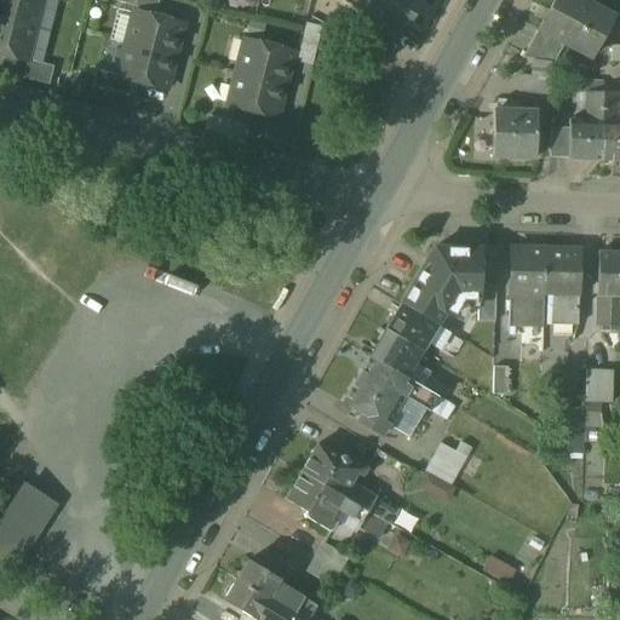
[(0,0),(0,18),(34,28),(40,0),(0,0)]
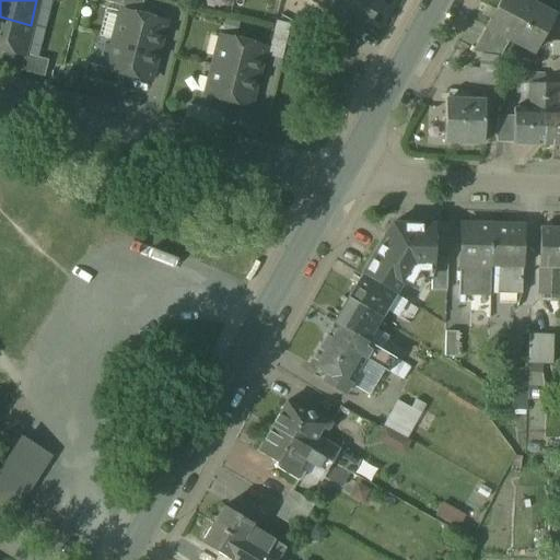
[(143,0),(107,0),(107,2),(141,11),(143,0)]
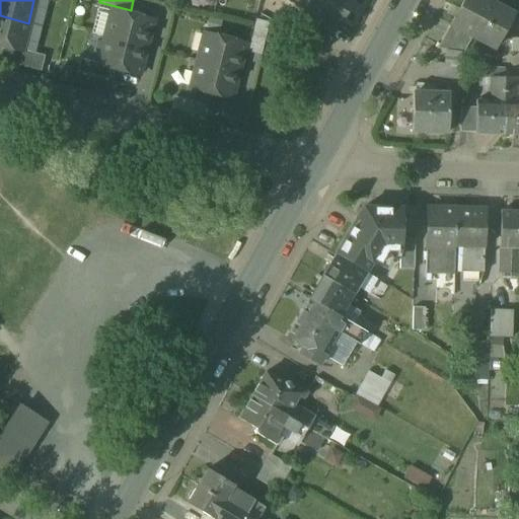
[(289,0),(288,2),(299,8),(300,7),(311,13),(311,14),(312,15),(321,19),(320,20),(322,20),(322,19),(338,27),(339,26),(352,0),(289,0)]
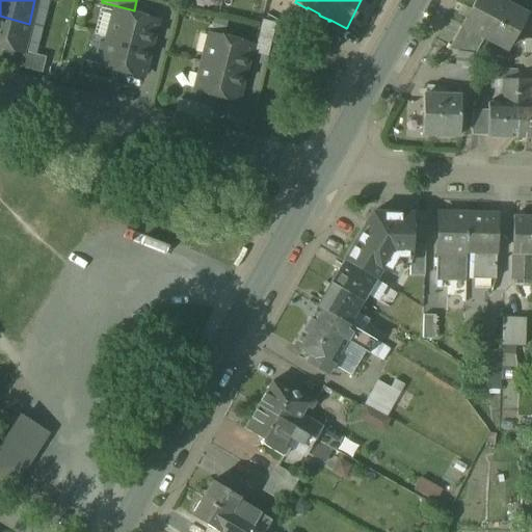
[(527,15),(500,0),(476,0),(461,26),(484,40),(507,51),(527,15)]
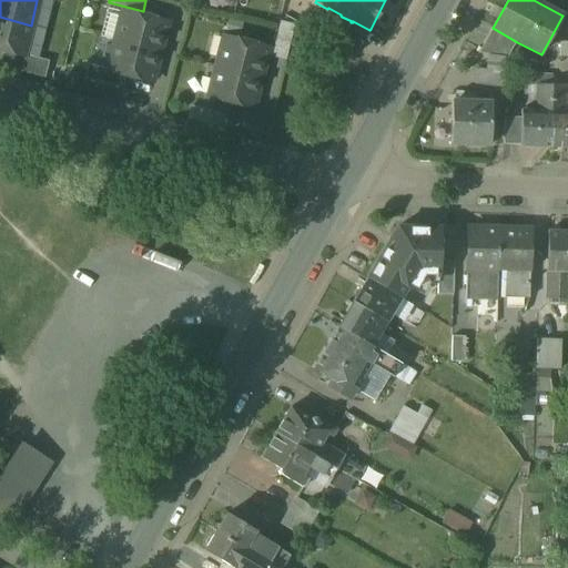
[(168,22),(123,11),(115,41),(160,52),(168,22)]
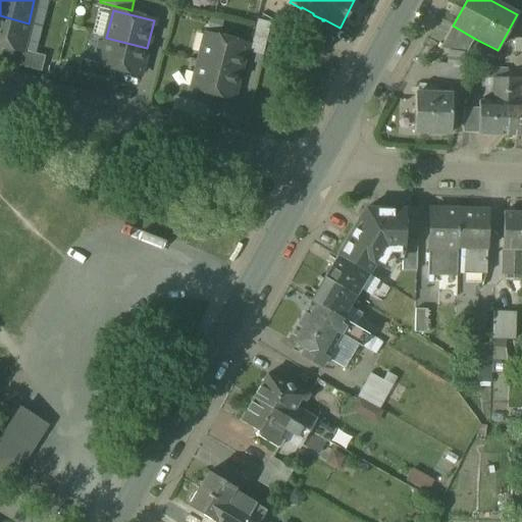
[(29,23),(0,15),(0,45),(4,46),(21,51),(21,50),(29,23)]
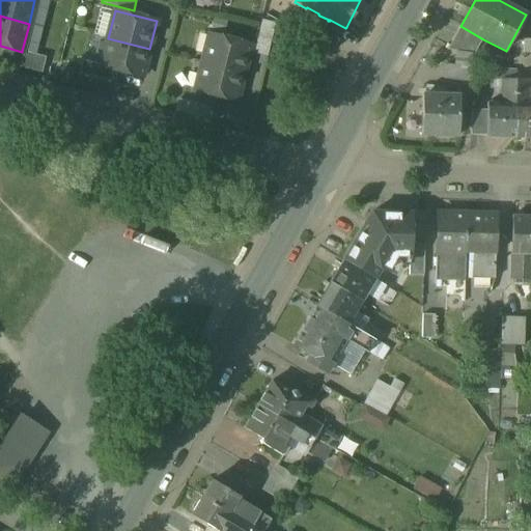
[(275,24),(262,21),(260,29),(273,32),(275,24)]
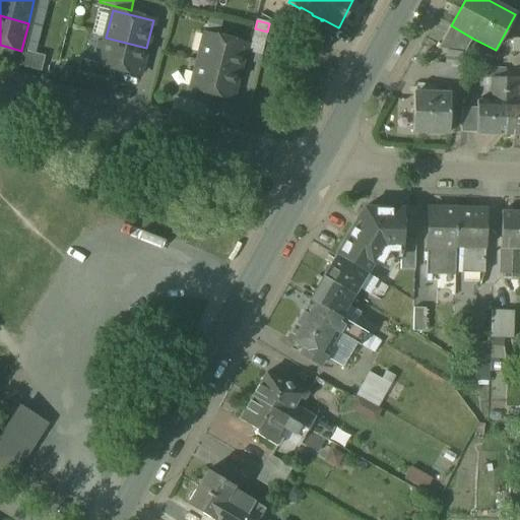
[(473,39),(451,25),(439,50),(465,53),(473,39)]
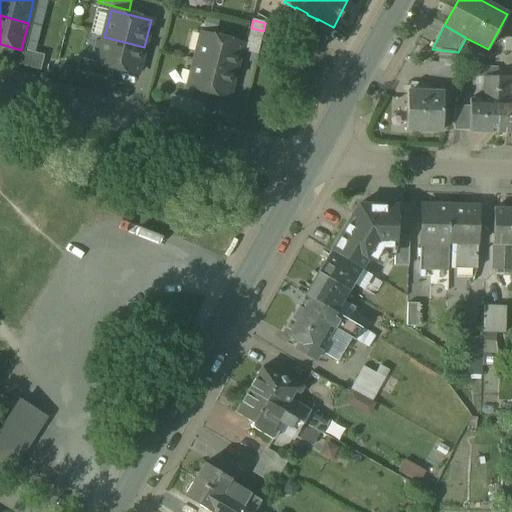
[(263,31),(251,28),(245,51),(258,54),(263,31)]
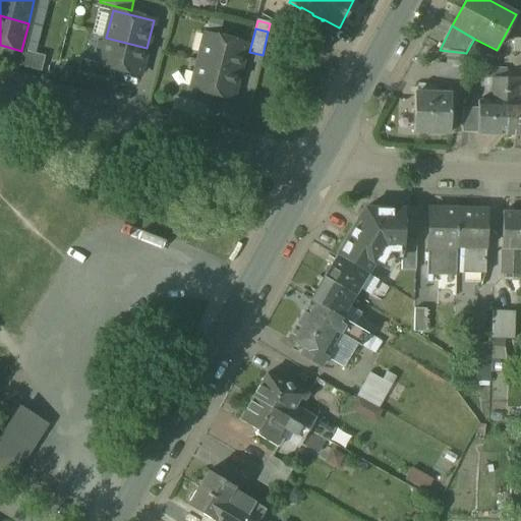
[(246,44),(206,34),(198,61),(239,71),(246,44)]
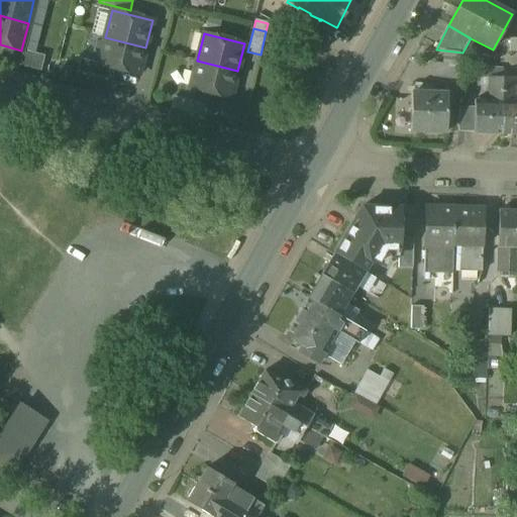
[(145,47),(105,37),(99,63),(98,65),(116,69),(138,75),(145,47)]
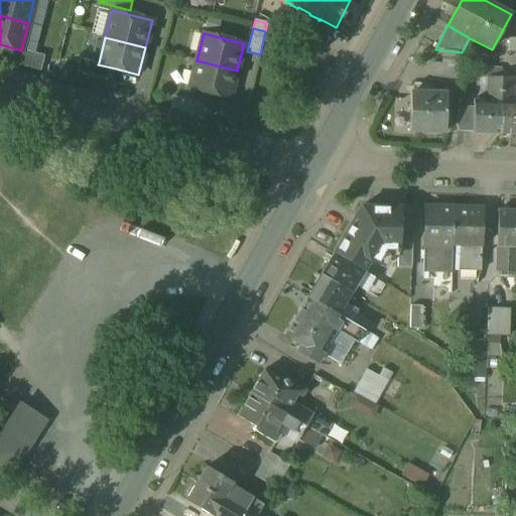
[(45,55),(21,49),(21,50),(4,45),(0,59),(0,60),(41,71),(45,55)]
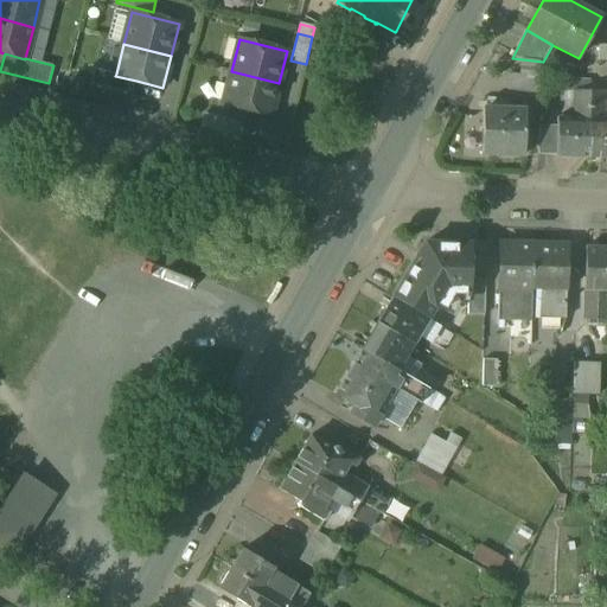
[(116,74),(95,69),(91,84),(133,95),(136,81),(115,76),(116,74)]
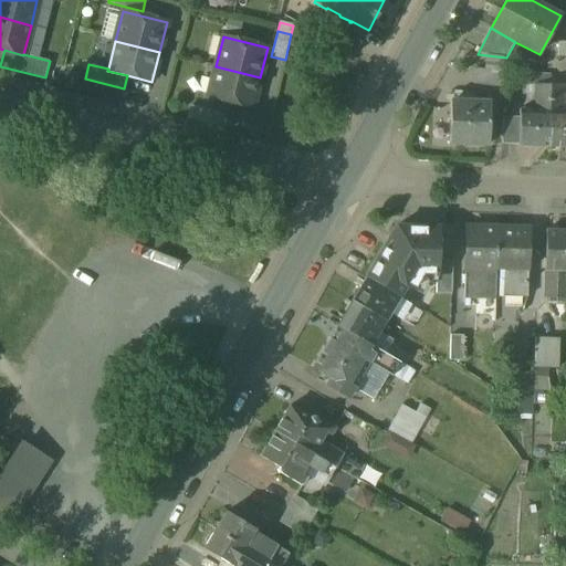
[(260,77),(216,66),(209,96),(252,107),(260,77)]
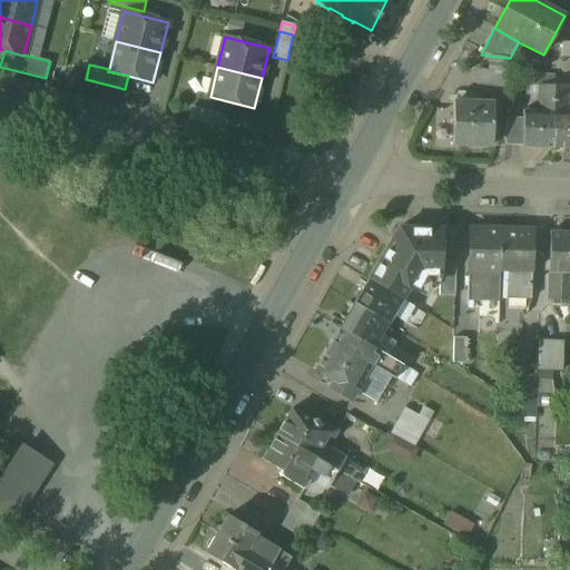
[(504,74),(477,69),(474,86),(502,89),(504,74)]
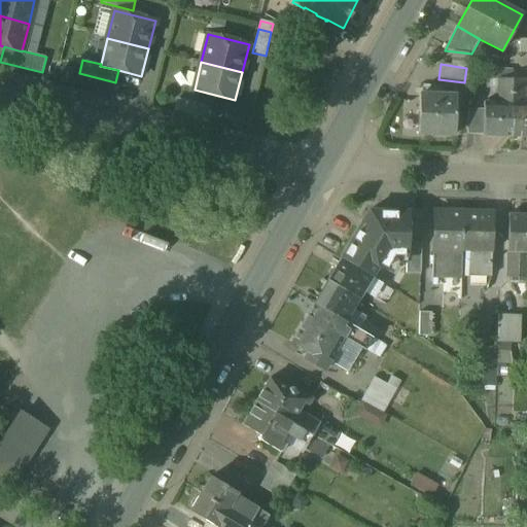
[(512,69),(491,68),(491,79),(498,79),(498,78),(512,78),(512,74),(512,69)]
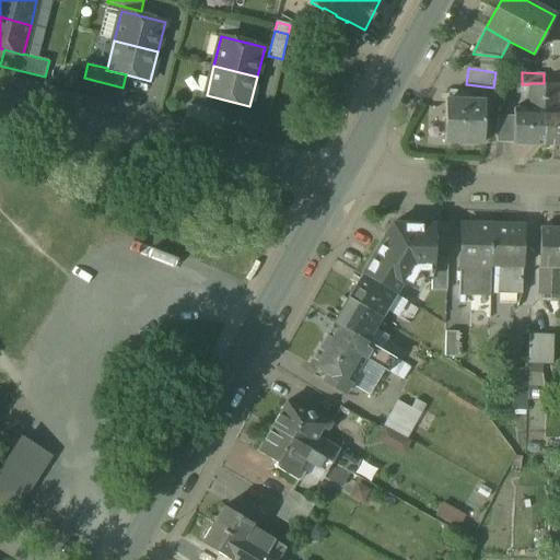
[(534,108),(514,107),(514,116),(513,143),(541,144),(544,83),(529,83),(529,84),(529,98),(534,108)]
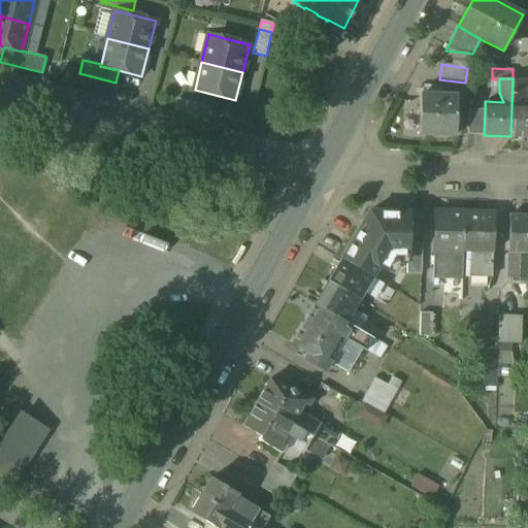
[(521,78),(513,78),(510,136),(527,136),(527,102),(523,102),(526,94),(526,78),(521,78)]
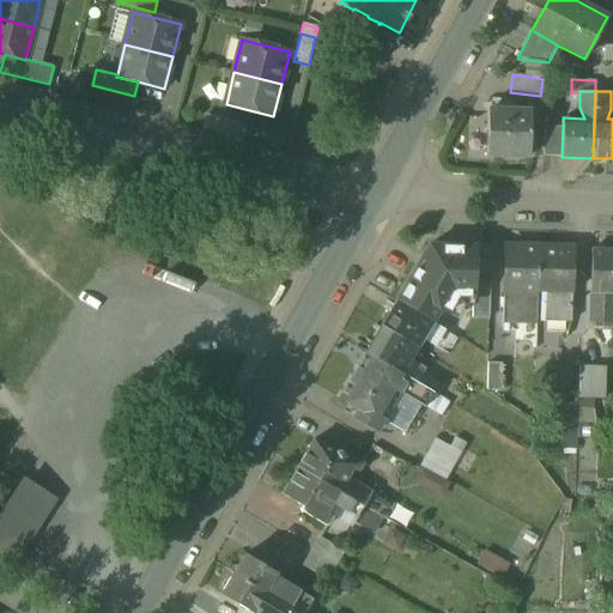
[(532,110),(491,109),(489,153),(530,155),(532,110)]
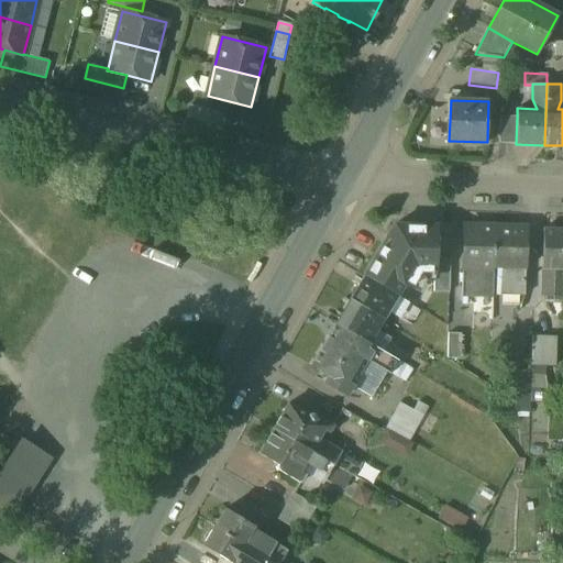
[(190,106),(187,119),(196,121),(199,108),(190,106)]
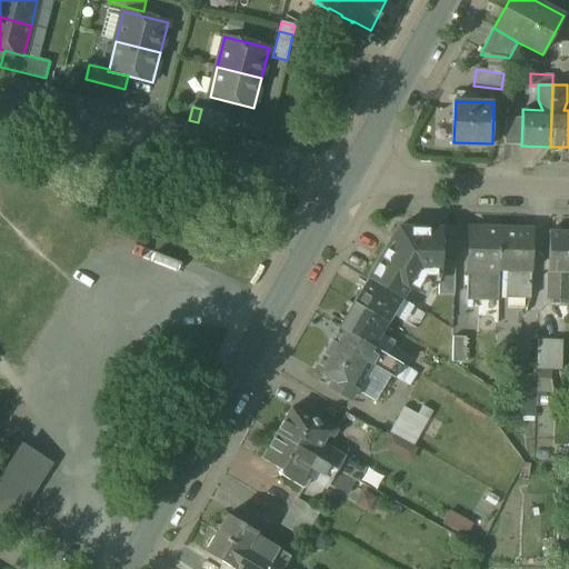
[(226,115),(201,109),(198,122),(222,128),(226,115)]
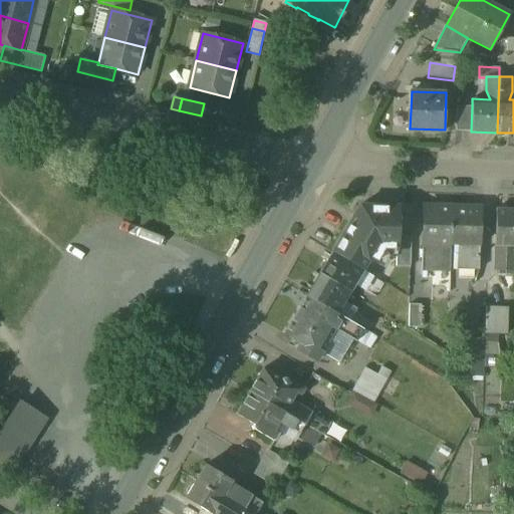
[(472,106),(455,105),(455,132),(471,132),(472,106)]
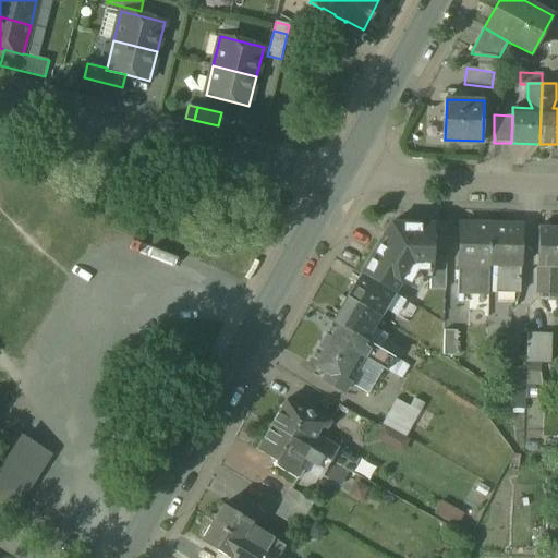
[(433,223),(391,222),(360,274),(393,293),(401,282),(408,287),(417,271),(431,271),(433,223)]
